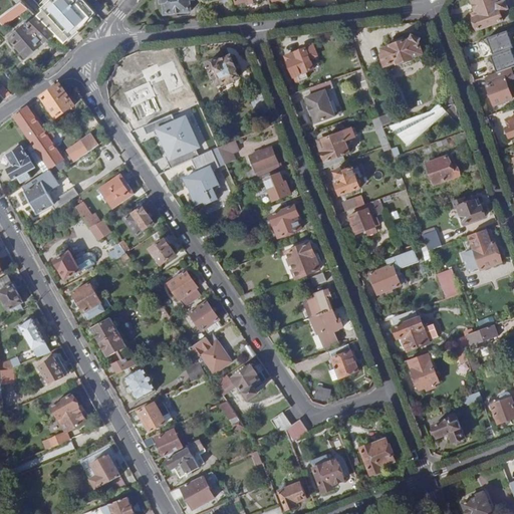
[(79,0),(60,0),(39,20),(54,34),(65,46),(95,17),(79,0)]
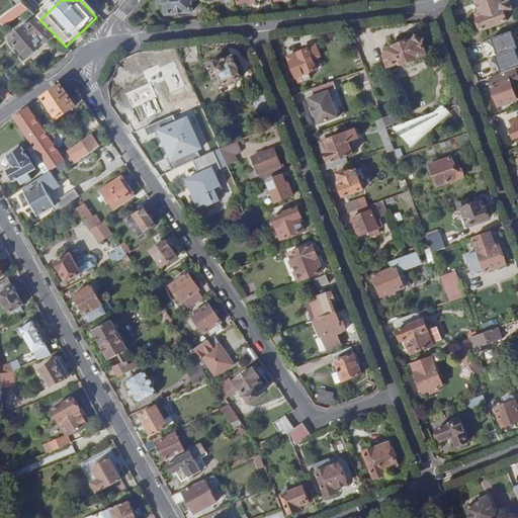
[(167,11),(192,9),(191,0),(164,0),(165,0),(166,0),(167,11)]
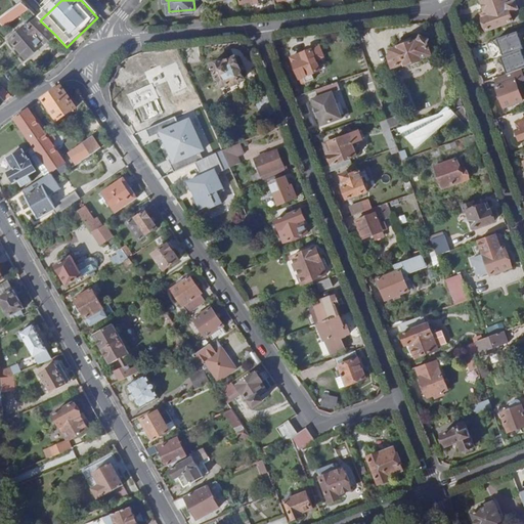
[(484,18),(487,31),(514,20),(512,14),(521,11),(518,3),(519,2),(518,0),(481,0),(488,17),(484,18)]
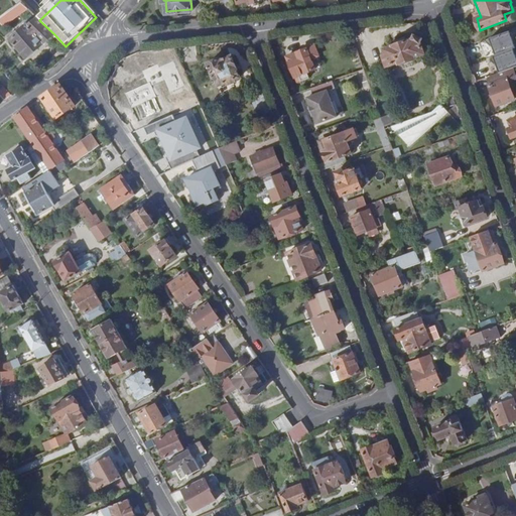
[(16,6),(14,8),(0,18),(0,22),(2,24),(19,11),(16,6)]
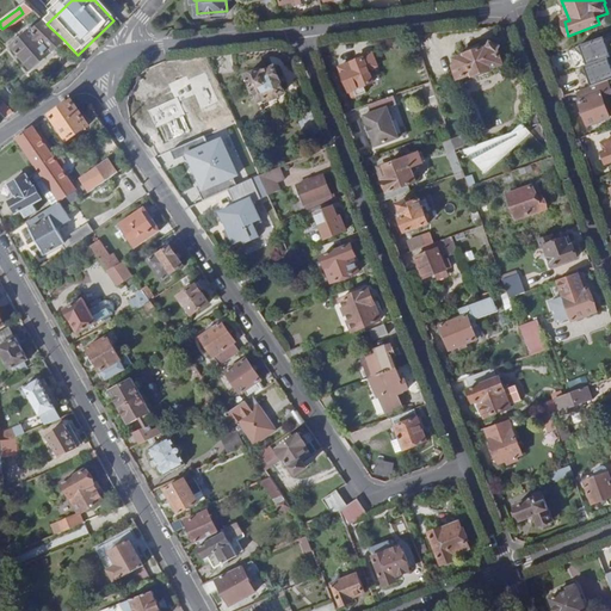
[(47,24),(44,20),(22,42),(18,37),(11,45),(32,69),(65,41),(47,24)]
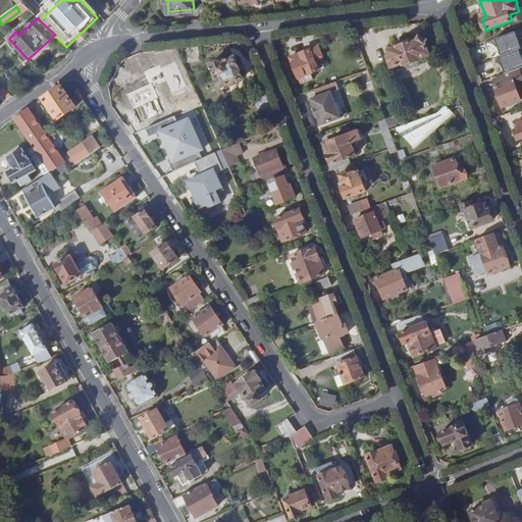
[(514,31),(493,39),(501,56),(518,49),(520,48),(514,31)]
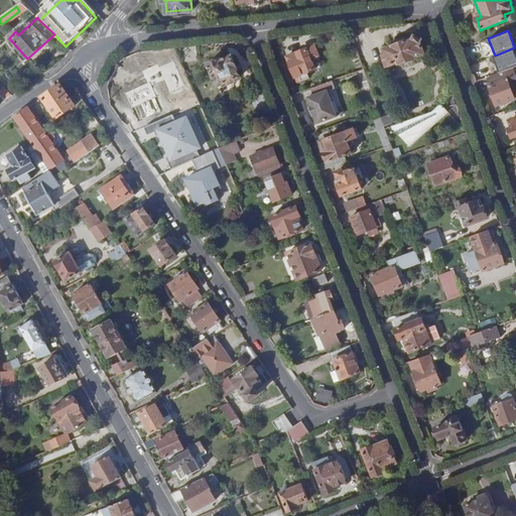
[(416,38),(386,47),(388,53),(385,54),(389,66),(400,61),(401,63),(416,57),(415,55),(422,54),(420,49),(425,48),(423,41),(424,38),(417,34),(416,38)]
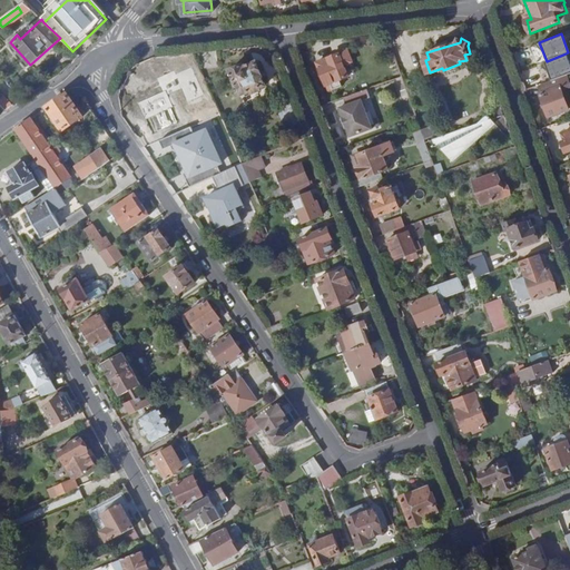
[(320,66),(328,89),(342,85),(341,78),(350,75),(345,62),(353,60),(350,47),(349,48),(347,46),(341,48),(341,49),(340,50),(340,52),(323,58),(325,65),(320,66)]
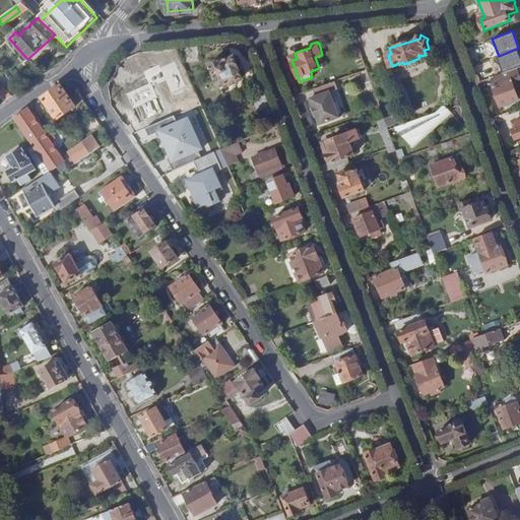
[(197,46),(183,48),(185,63),(199,61),(197,46)]
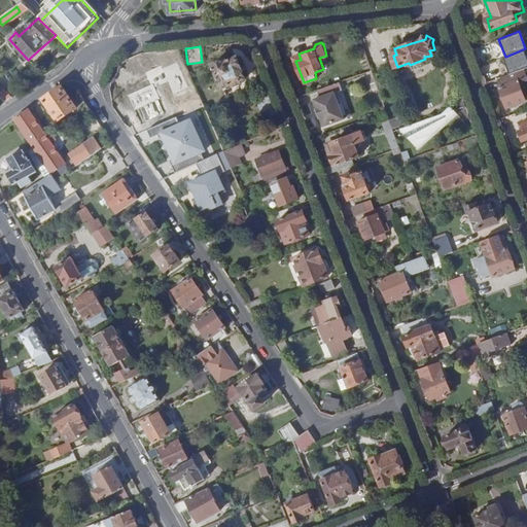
[(505,57),(503,58),(511,74),(516,72),(526,67),(526,60),(523,49),(505,57)]
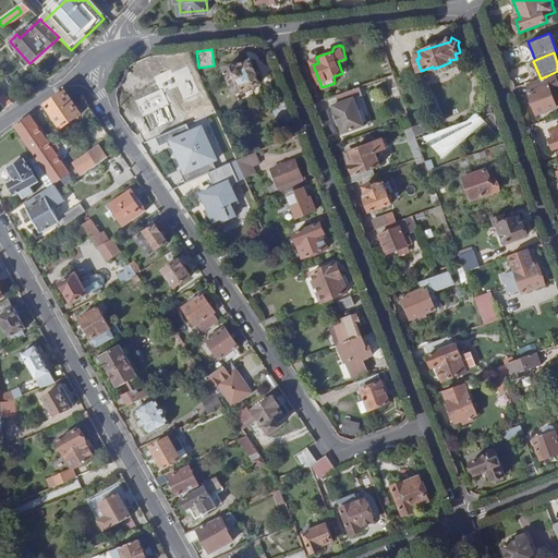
[(238,63),(226,69),(234,92),(246,87),(246,91),(255,87),(254,85),(259,82),(252,61),(239,65),(238,63)]
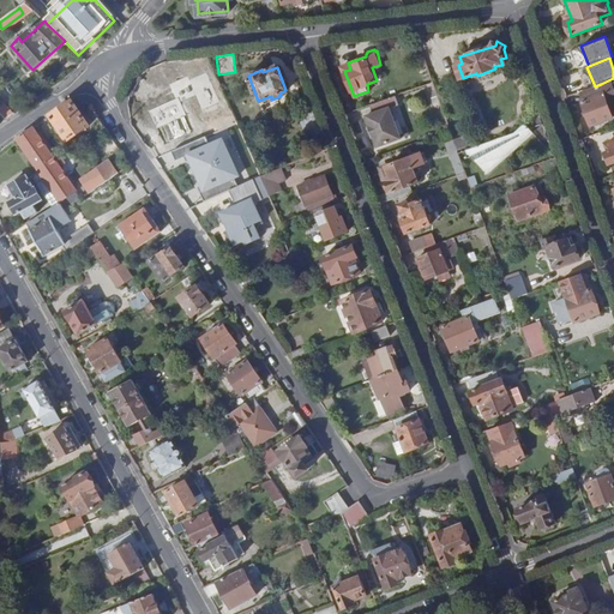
[(148,76),(150,83),(164,78),(162,71),(148,76)]
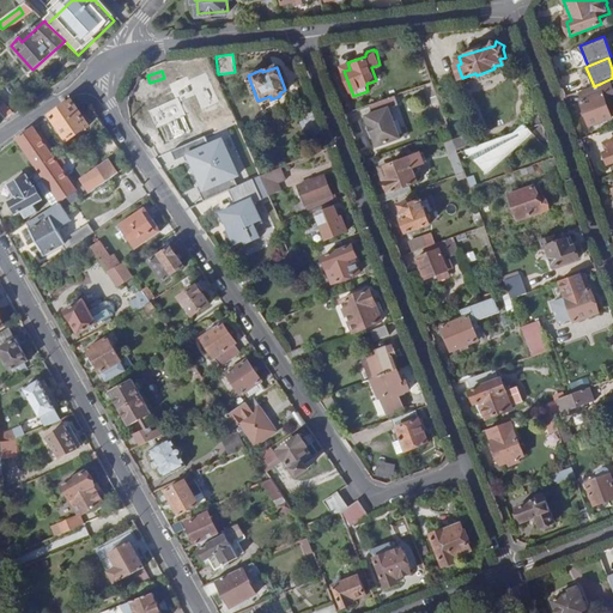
[(584,101),(581,102),(589,126),(612,117),(600,84),(594,86),(581,92),(584,101)]
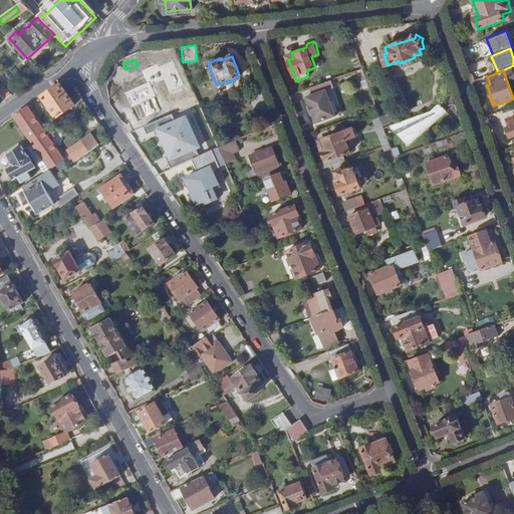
[(329,80),(309,87),(312,97),(307,100),(314,120),(331,114),(324,93),(333,89),(329,80)]
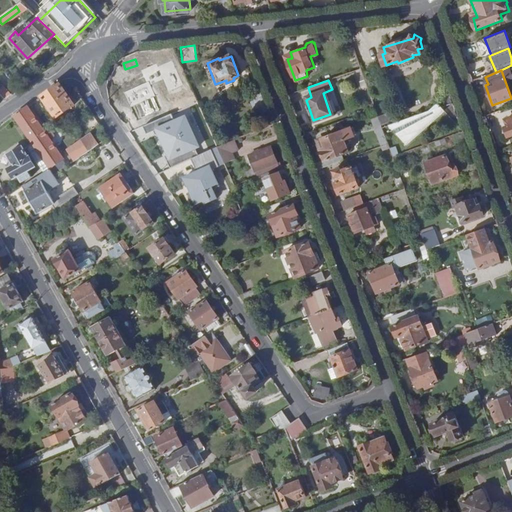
[(149,82),(125,93),(138,122),(162,111),(149,82)]
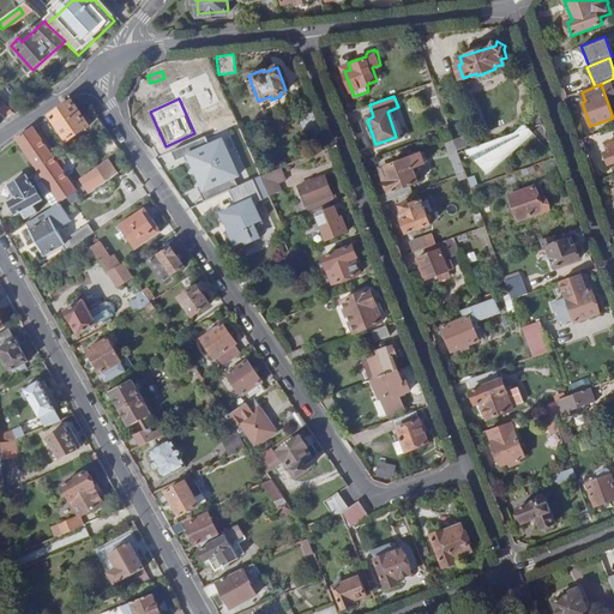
[(73,101),(50,115),(68,139),(90,126),(73,101)]
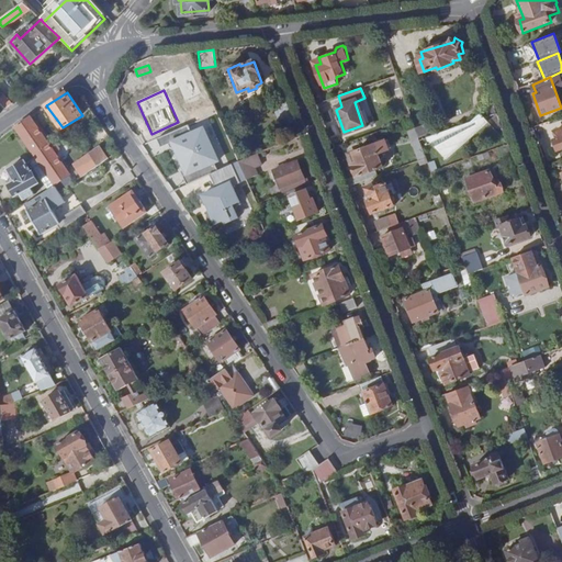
[(0,98),(0,102),(7,110),(14,104),(4,94),(2,97),(0,98)]
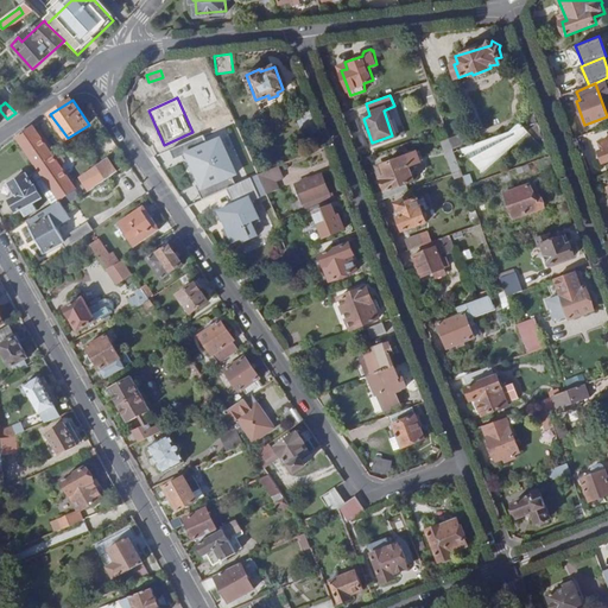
[(483,172),(529,132),(520,122),(511,132),(462,149),(467,154),(483,172)]
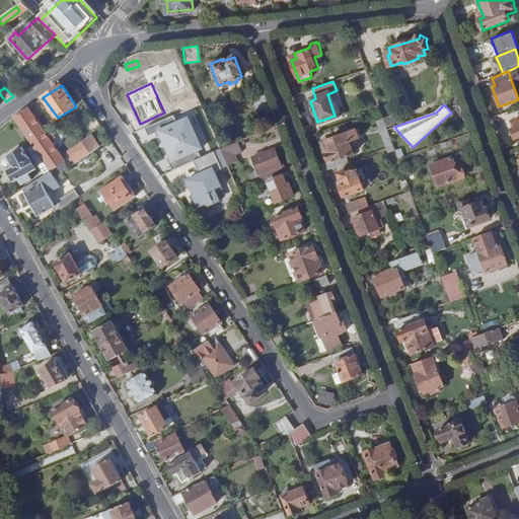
[(28,107),(14,117),(34,146),(51,171),(65,162),(28,107)]
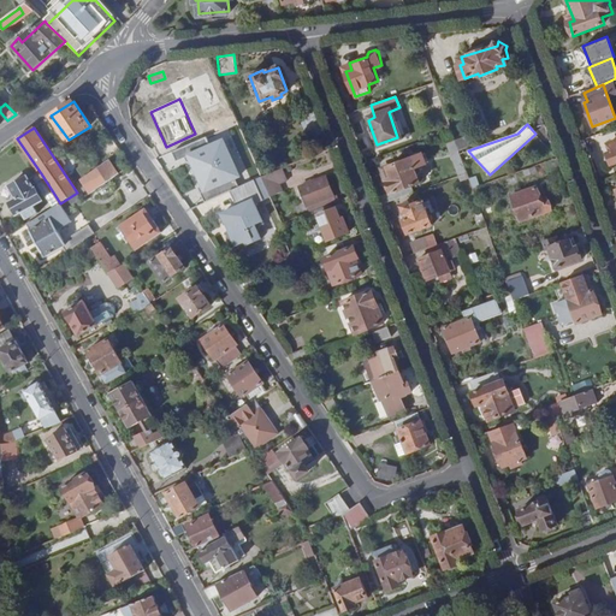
[(224,141),(190,157),(207,193),(241,177),(224,141)]
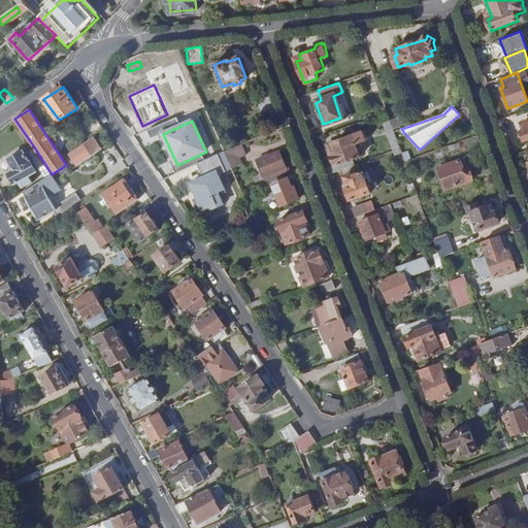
[(327,169),(329,174),(355,165),(354,161),(360,158),(356,145),(358,143),(356,136),(329,145),(336,165),(327,169)]
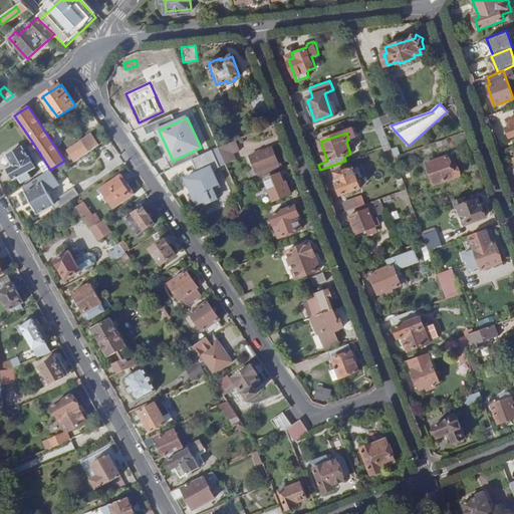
[(73,158),(76,162),(100,145),(93,136),(69,153),(73,158)]
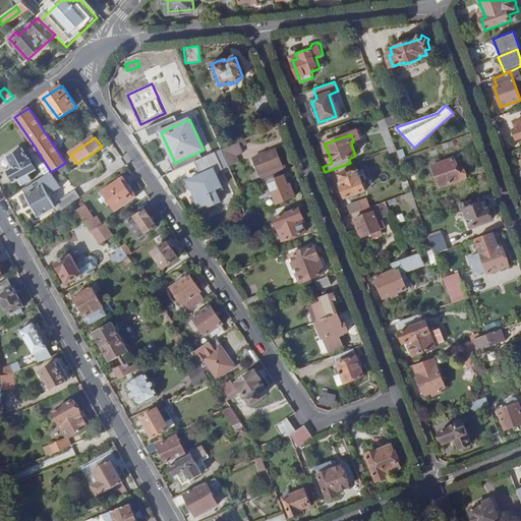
[(222,150),(229,166),(239,163),(237,156),(243,153),(240,142),(222,150)]
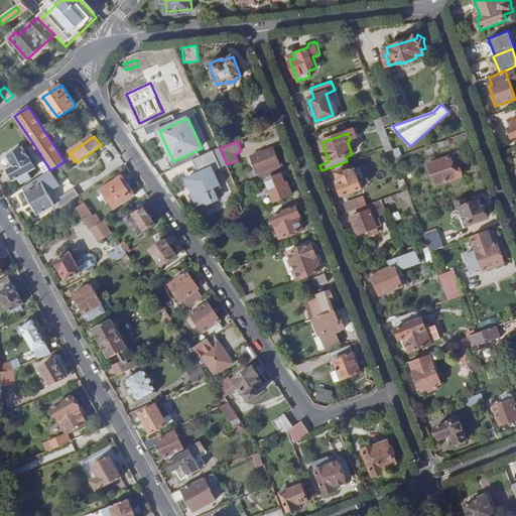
[(50,170),(34,145),(29,149),(45,173),(50,170)]
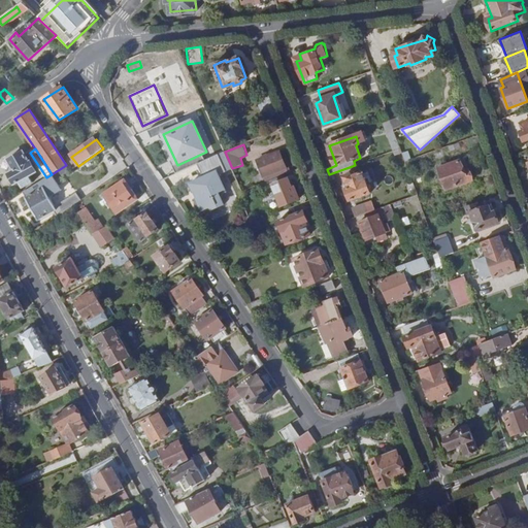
[(38,170),(24,150),(8,160),(14,170),(9,174),(17,185),(22,180),(26,187),(35,180),(31,175),(38,170)]
